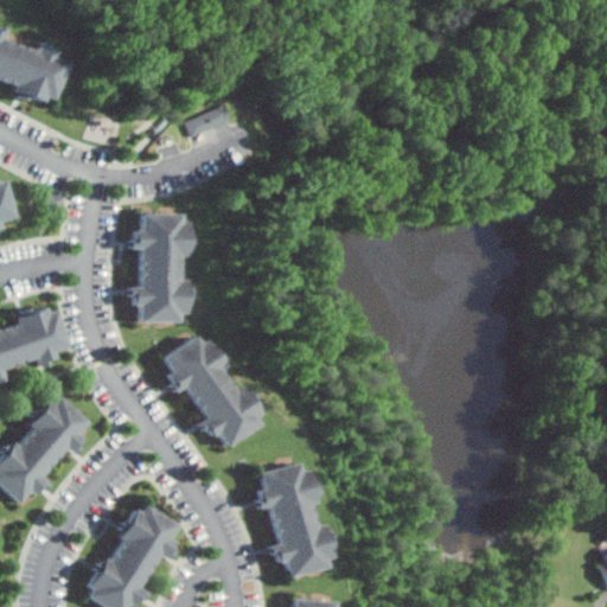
[(0,26),(1,27),(0,32),(0,37),(34,49),(38,39),(48,43),(46,48),(55,50),(52,56),(68,61),(55,97),(46,95),(45,100),(29,95),(27,98),(19,95),(20,91),(13,89),(14,83),(0,78),(0,26)]
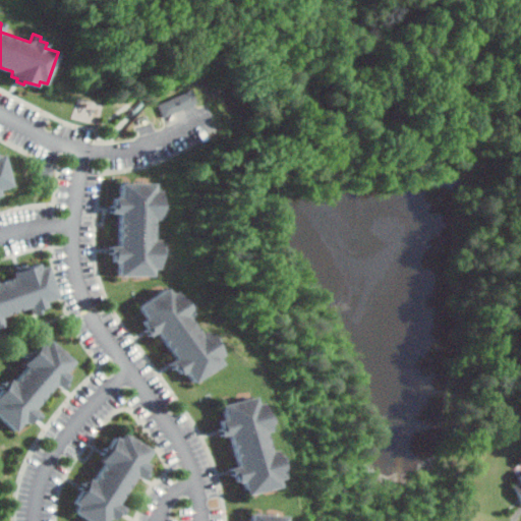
[(163,117),(194,102),(188,89),(157,103),(163,117)]
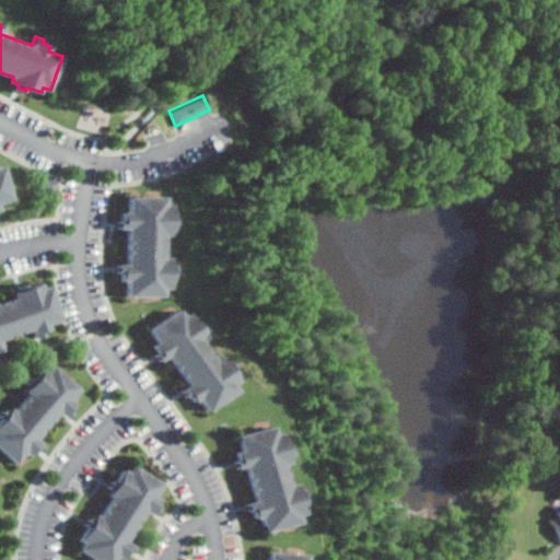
[(0,162),(1,167),(9,165),(20,199),(6,203),(8,209),(0,211),(0,162)]
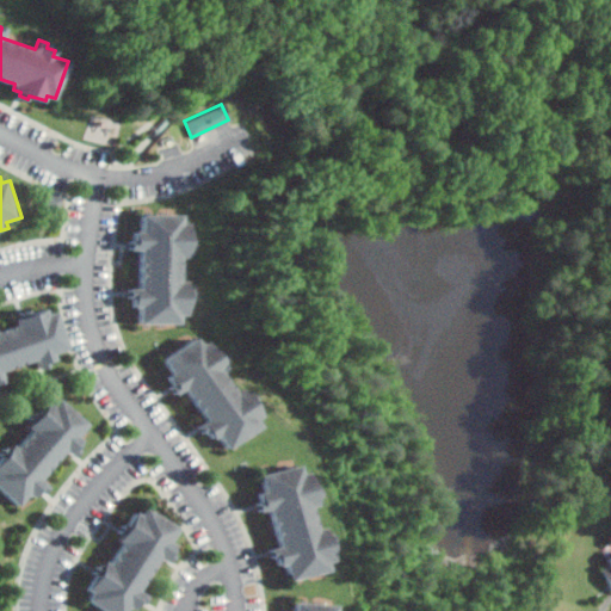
[(148,214),(187,214),(187,223),(192,223),(192,241),(197,241),(197,251),(192,251),(192,257),(187,257),(187,281),(192,281),(192,289),(197,289),(197,298),(192,298),(192,315),(187,315),(187,323),(148,323),(148,308),(142,308),(142,298),(139,298),(139,289),(148,289),(148,251),(139,251),(139,240),(142,240),(142,232),(148,232),(148,214)]
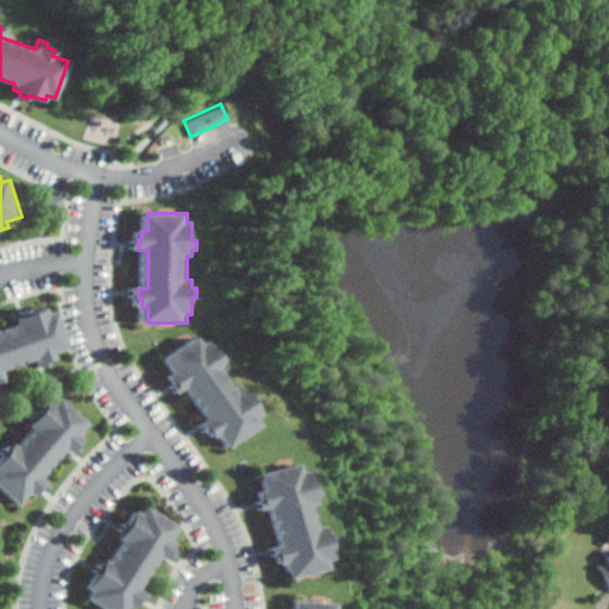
[(0,325),(1,331),(24,324),(23,318),(55,307),(57,313),(64,311),(76,346),(61,352),(63,358),(55,360),(56,364),(46,368),(43,358),(7,370),(11,380),(1,382),(0,378),(0,325)]
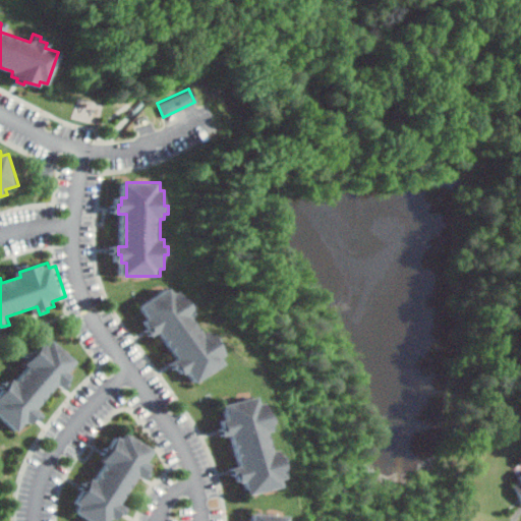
[(172,288),(176,294),(180,291),(187,302),(191,299),(196,307),(193,309),(196,314),(192,317),(204,335),(208,332),(211,335),(214,333),(219,341),(216,343),(225,356),(221,358),(225,364),(197,383),(190,372),(186,375),(181,368),(179,370),(174,363),(181,358),(162,332),(155,337),(151,330),(154,328),(149,321),(153,319),(145,306),(172,288)]
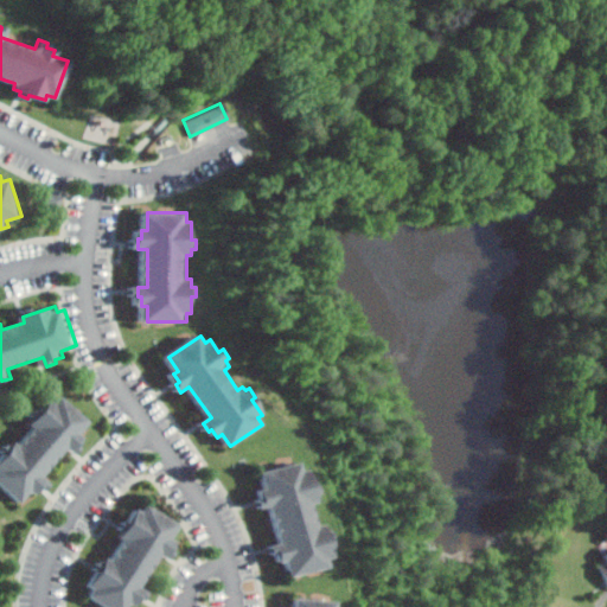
[(95,420),(84,433),(89,436),(83,443),(87,447),(81,454),(72,447),(46,475),(55,483),(49,490),(45,486),(39,493),(34,489),(24,502),(0,481),(0,461),(6,454),(2,452),(10,443),(13,447),(18,440),(23,445),(38,427),(33,423),(39,417),(36,415),(43,408),(45,410),(56,397),(61,401),(65,395),(95,420)]
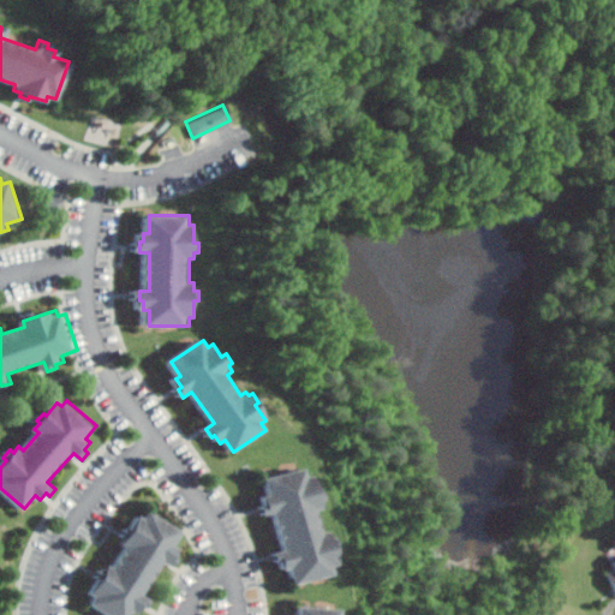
[(305,469),(306,477),(314,475),(317,491),(322,490),(324,500),(320,501),(322,508),(316,509),(322,533),(328,532),(330,539),(334,538),(336,548),(333,549),(336,565),(330,566),(333,574),(296,585),(291,568),(286,569),(284,560),(279,561),(278,553),(286,550),(276,513),(267,515),(264,506),(268,505),(266,496),(272,495),(267,478),(305,469)]
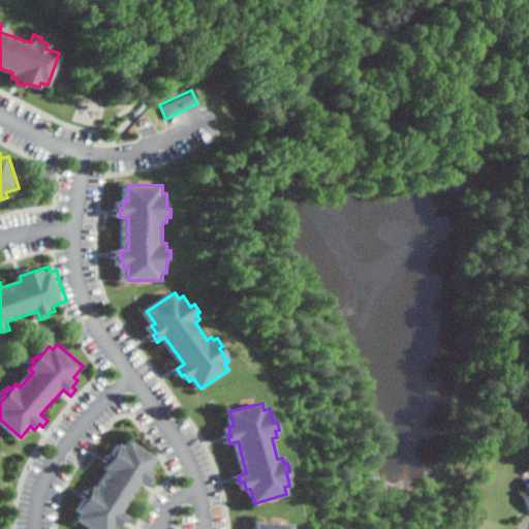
[(115,528),(96,528),(81,519),(85,514),(81,510),(89,498),(86,497),(90,490),(93,492),(96,486),(100,488),(112,471),(106,468),(111,463),(107,461),(112,454),(115,456),(123,443),(127,446),(131,439),(160,457),(152,470),(156,472),(153,477),(156,480),(151,488),(144,484),(125,512),(133,517),(129,523),(126,521),(122,528),(117,526),(115,528)]
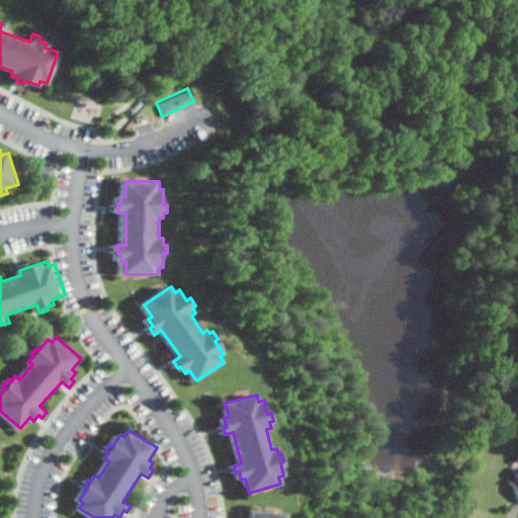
[(517,472),(514,475),(516,480),(509,483),(517,501),(517,500),(517,472)]
